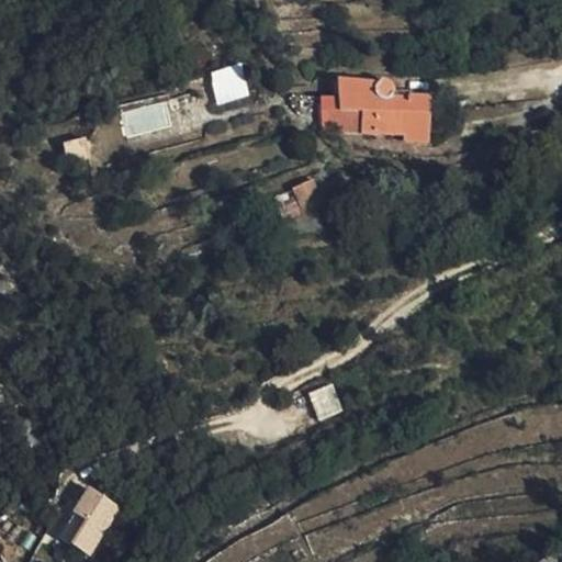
[(381,65),(381,71),(382,101),(373,101),(375,117),(415,116),(415,124),(441,122),(438,72),(404,75),(404,64),(401,59),(395,57),(391,57),(385,58),(382,62),(381,65)]
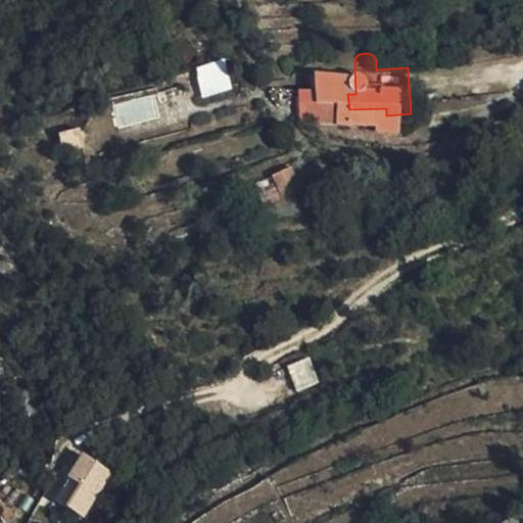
[(223,58),(194,66),(202,96),(231,89),(223,58)]
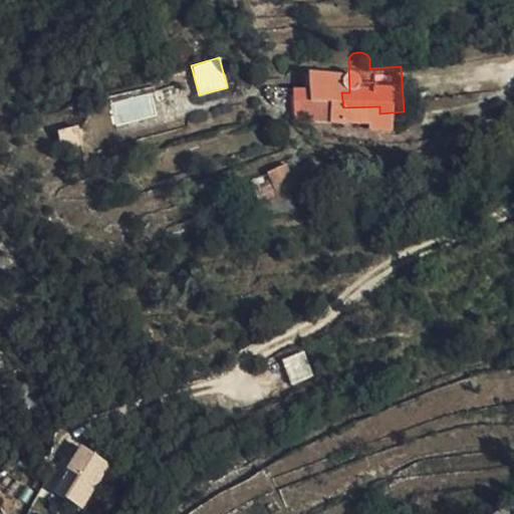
[(321,93),(341,92),(349,92),(348,65),(318,66),(319,93),(321,93)]
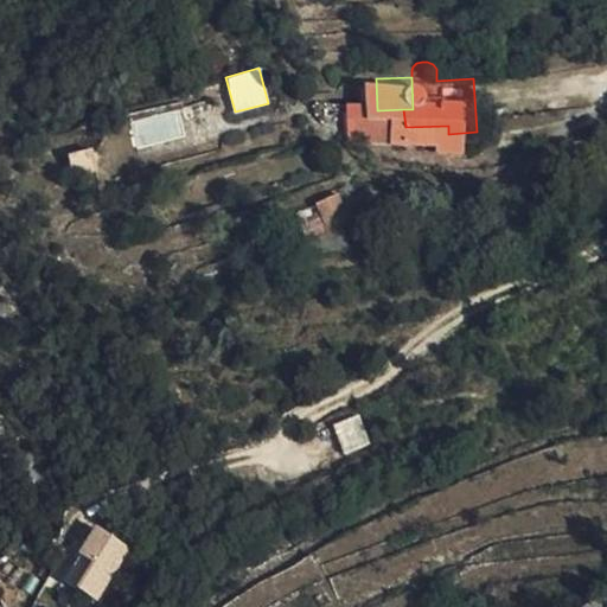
[(406,127),(403,109),(379,110),(379,129),(406,127)]
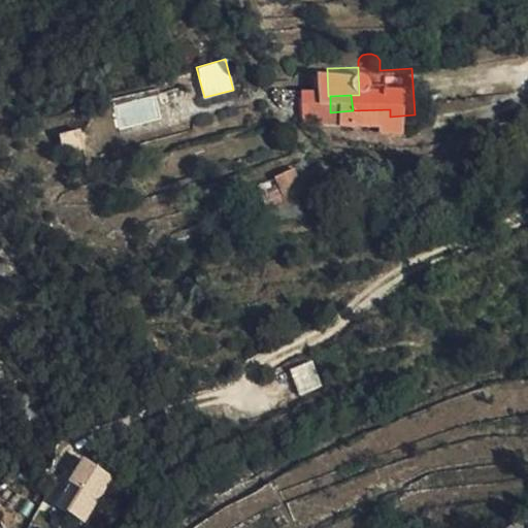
[(81,128),(59,131),(62,151),(85,147),(81,128)]
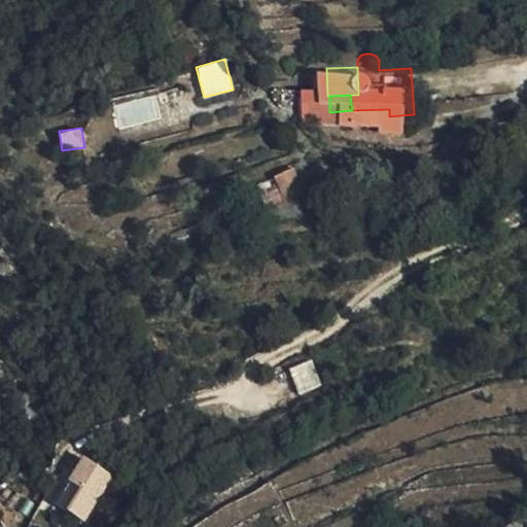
[(294,168),(275,174),(283,200),(303,194),(294,168)]
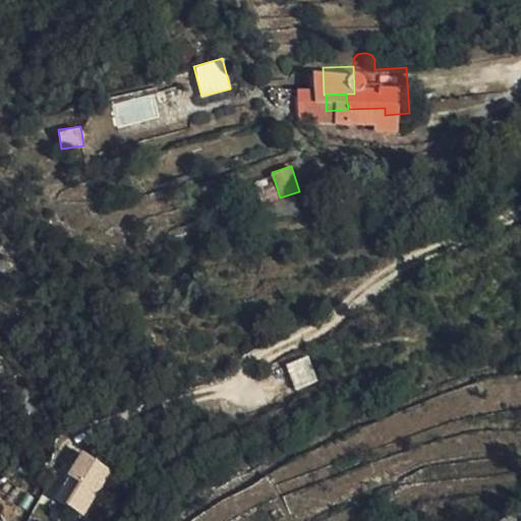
[(103,473),(111,452),(90,445),(81,466),(103,473)]
